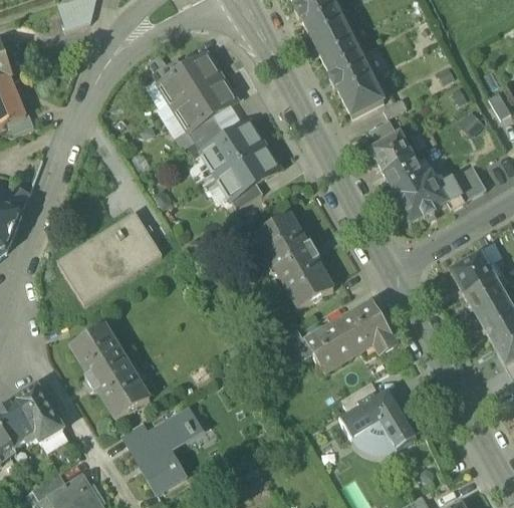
[(90,23),(95,0),(71,0),(65,2),(57,5),(65,31),(90,23)]
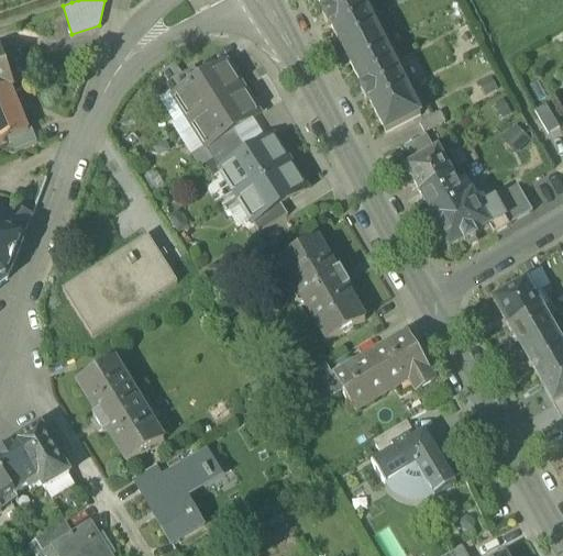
[(332,20),(348,52),(382,34),(364,0),(321,0),(326,8),(322,9),(329,21),(332,20)]
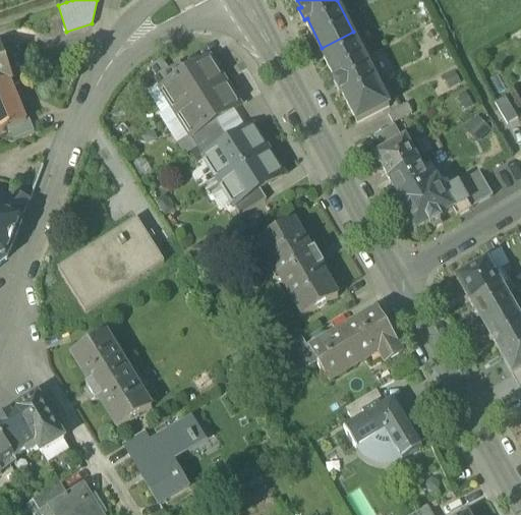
[(390,102),(353,32),(322,48),(337,76),(335,77),(341,90),(342,89),(357,118),(390,102)]
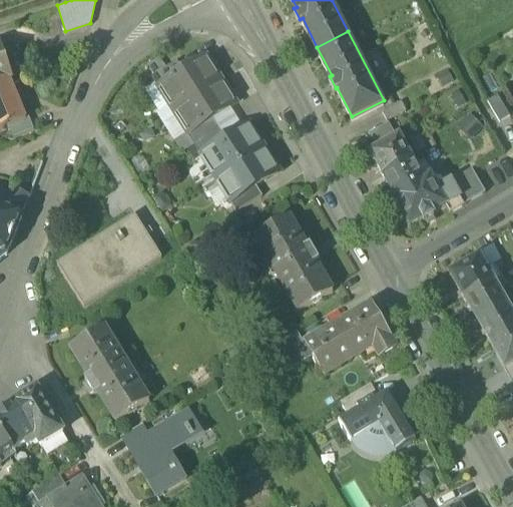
[(0,78),(9,75),(12,74),(0,40),(0,78)]
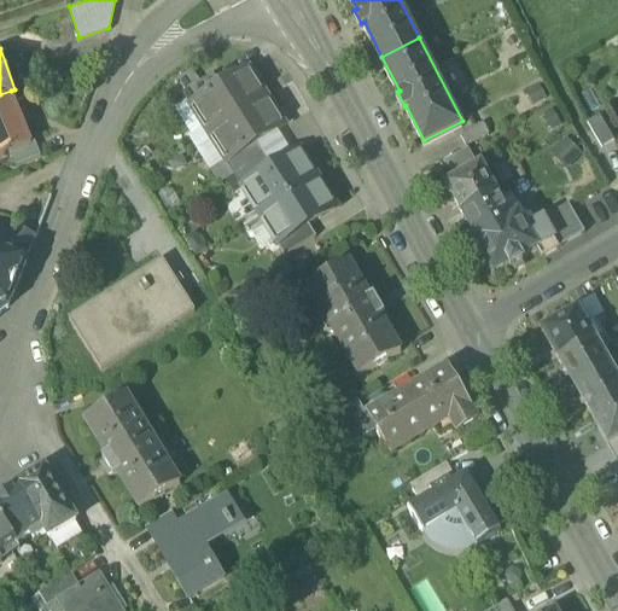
[(197,100),(213,127),(266,93),(248,65),(221,81),(194,98),(197,100)]
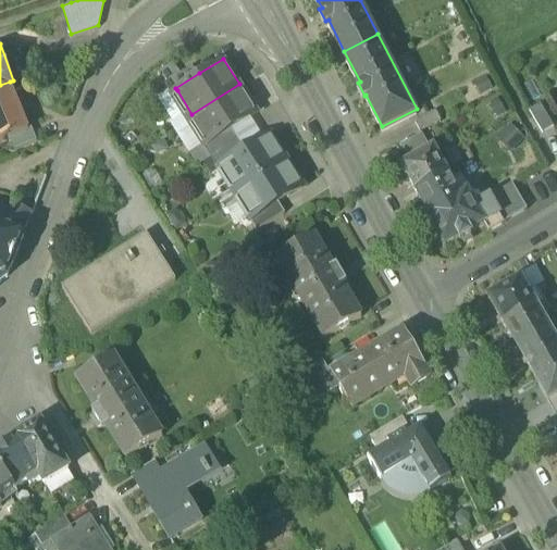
[(169,86),(173,92),(177,90),(175,88),(199,73),(193,62),(164,80),(169,86)]
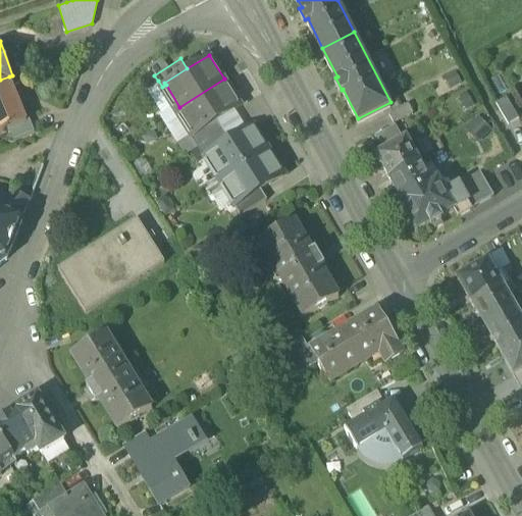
[(27,115),(9,76),(0,80),(0,129),(9,124),(28,116),(27,115)]
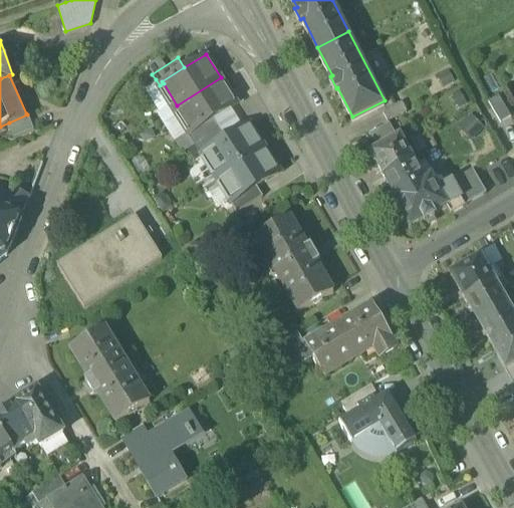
[(235,101),(221,77),(177,105),(190,127),(192,129),(213,115),(231,104),(235,101)]
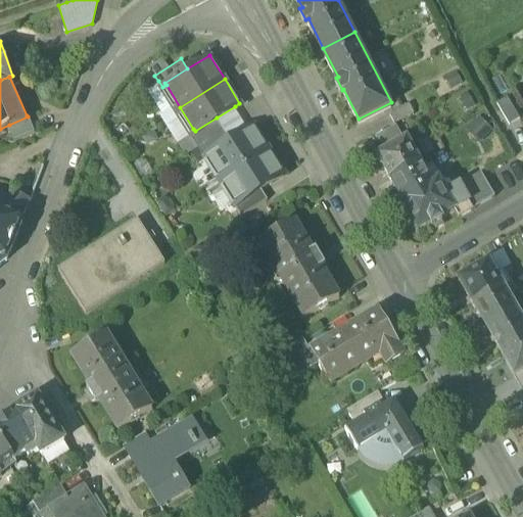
[(162,87),(158,81),(148,88),(161,110),(172,103),(162,87)]
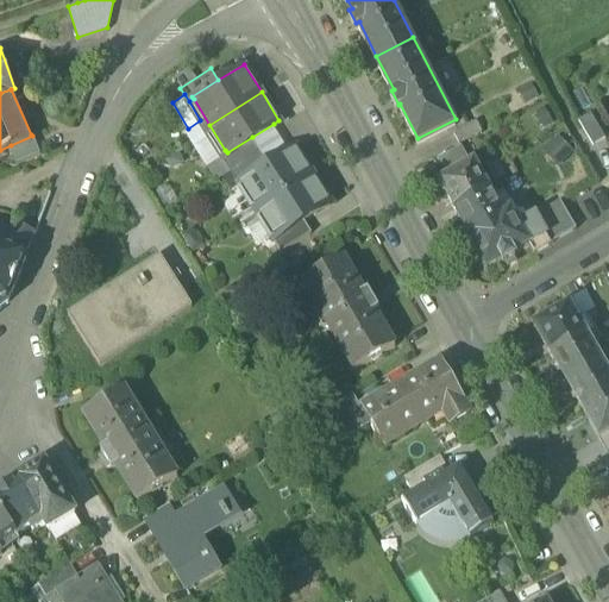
[(200,120),(220,152),(225,150),(209,125),(194,99),(189,101),(200,120)]
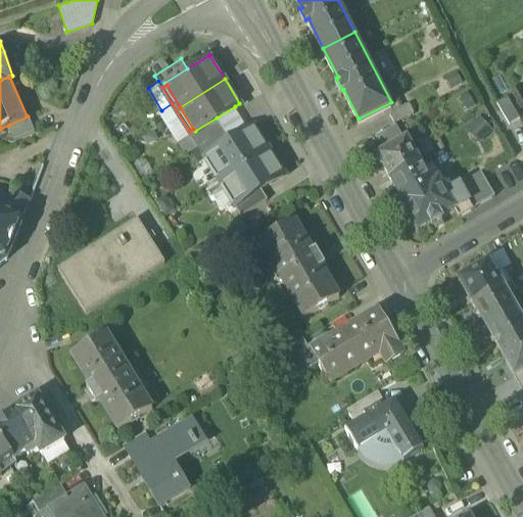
[(496,99),(509,120),(519,113),(507,93),(496,99)]
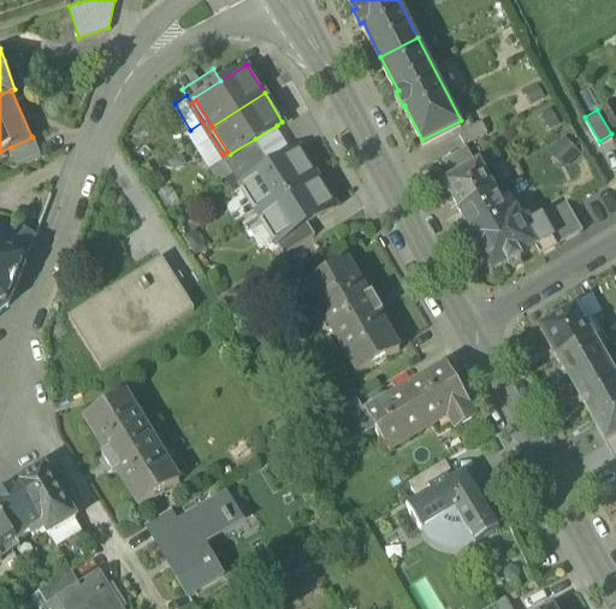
[(481,117),(457,129),(465,141),(487,129),(481,117)]
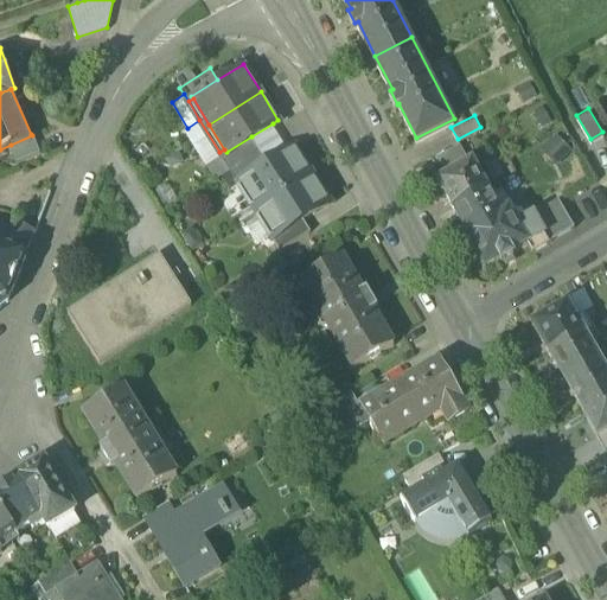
[(219,152),(199,120),(187,128),(184,129),(204,161),(219,152)]
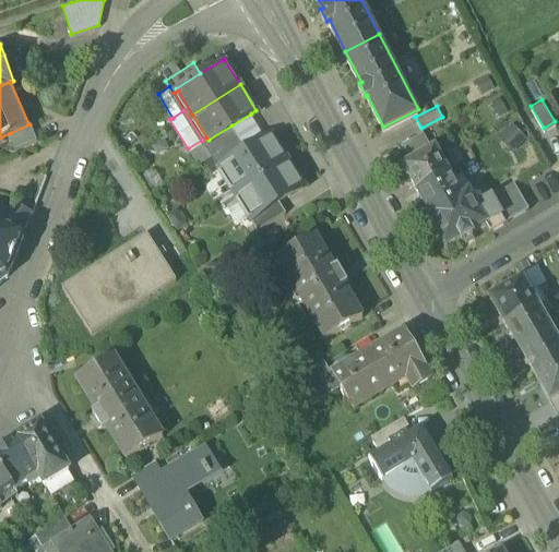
[(232,126),(239,136),(259,124),(251,114),(232,126)]
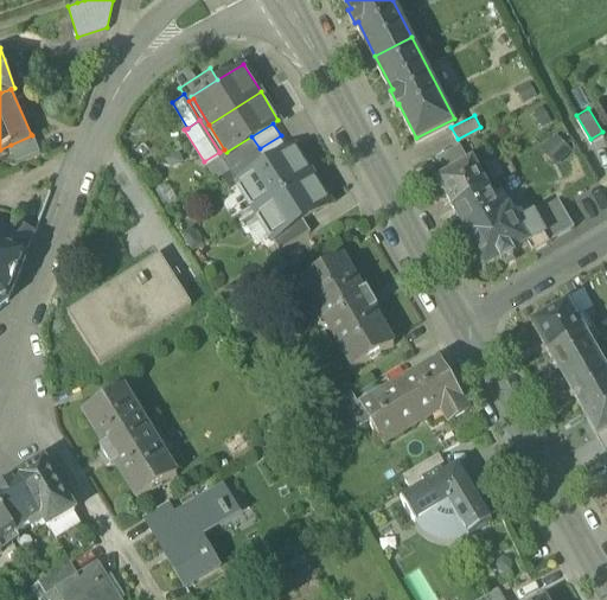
[(573,146),(556,131),(541,146),(556,163),(573,146)]
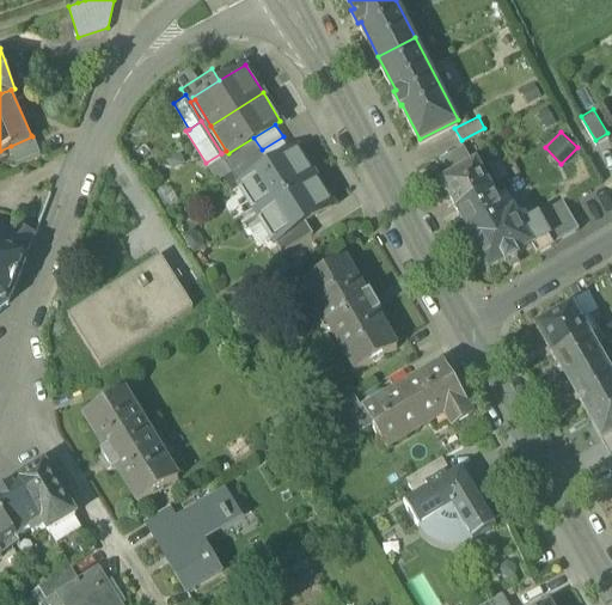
[(11,146),(17,159),(41,148),(35,134),(31,135),(32,136),(11,146)]
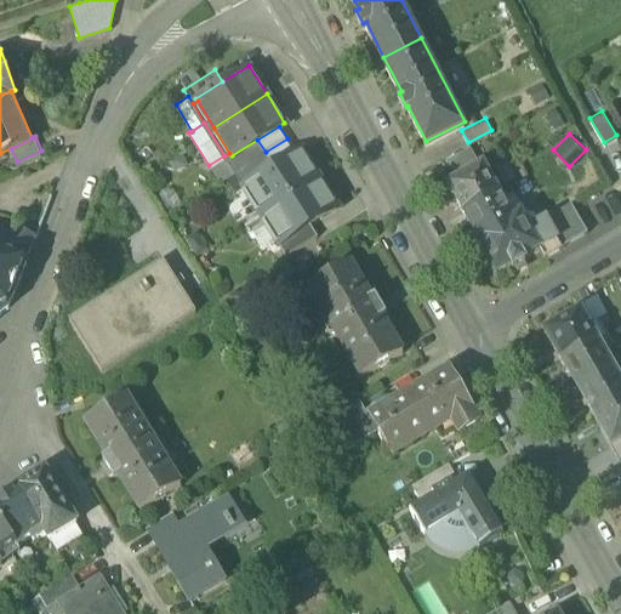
[(295,151),(288,138),(266,152),(273,164),(295,151)]
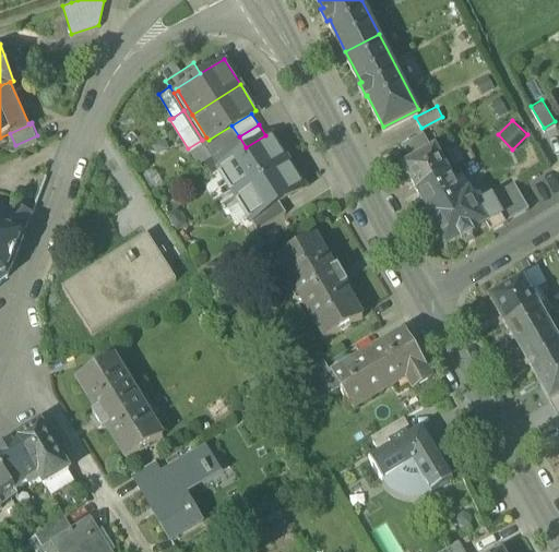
[(202,140),(211,154),(239,136),(232,126),(209,140),(206,138),(202,140)]
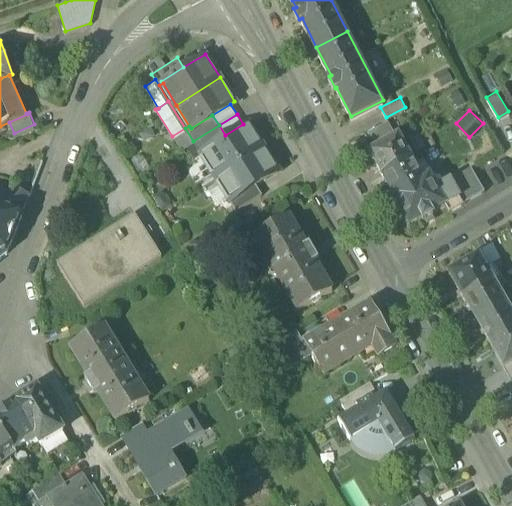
[(393,129),(387,119),(367,130),(373,140),(393,129)]
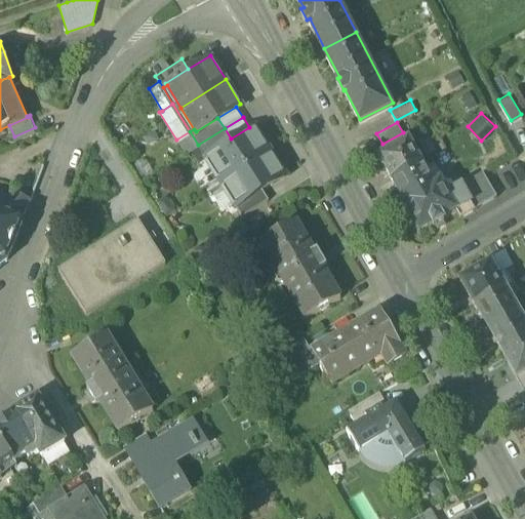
[(209,154),(225,177),(270,149),(253,124),(249,127),(231,138),(208,153),(209,154)]
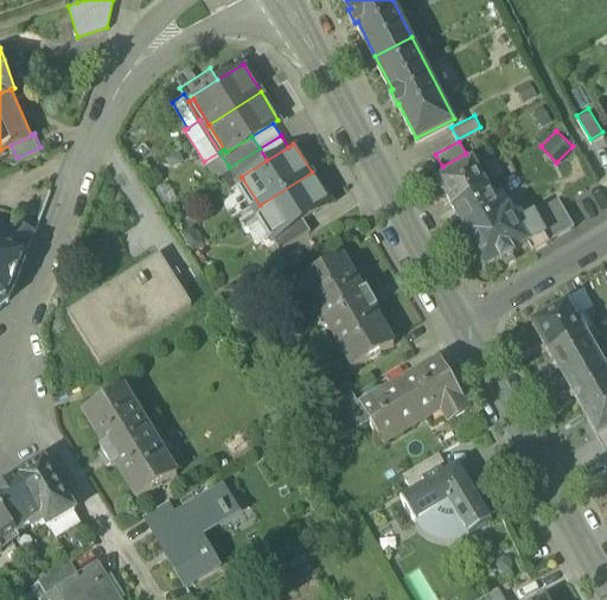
[(267,160),(260,148),(229,167),(238,182),(242,178),(241,177),(267,160)]
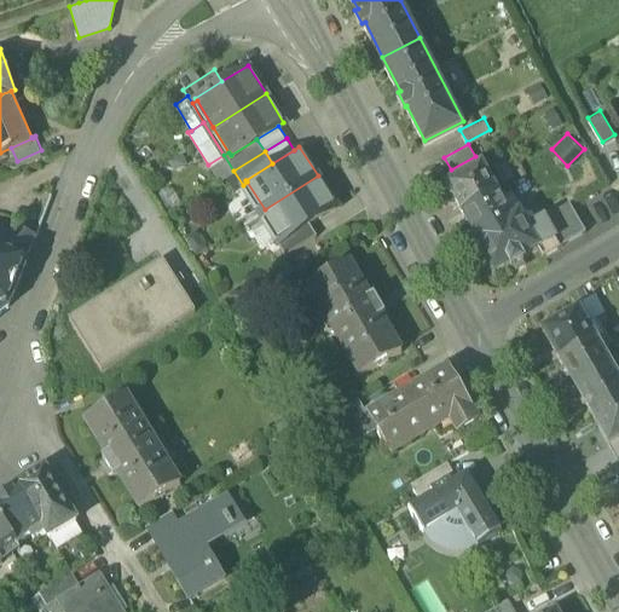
[(224,155),(208,165),(218,180),(233,171),(224,155)]
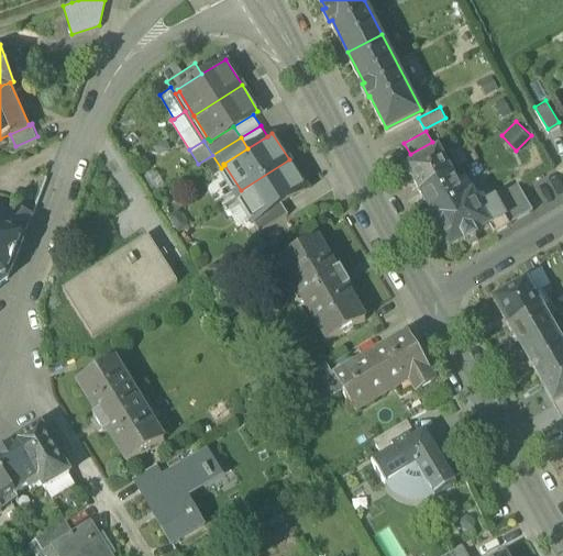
[(468,157),(460,141),(448,147),(456,164),(468,157)]
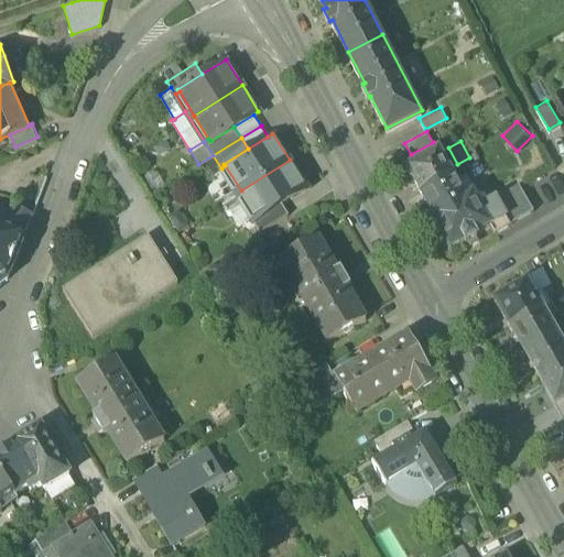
[(413,160),(435,146),(433,142),(411,154),(413,160)]
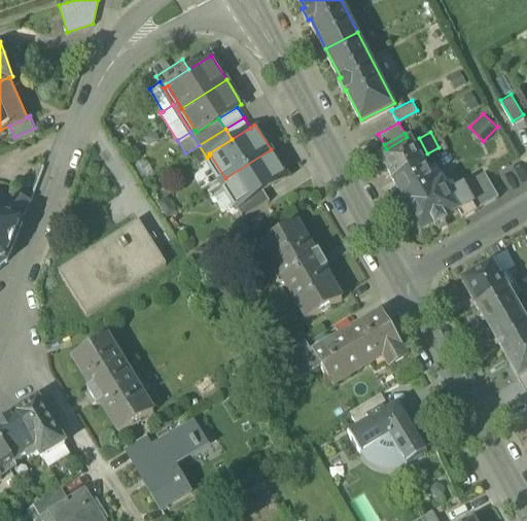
[(380,153),(392,176),(423,160),(410,136),(407,137),(386,149),(380,153)]
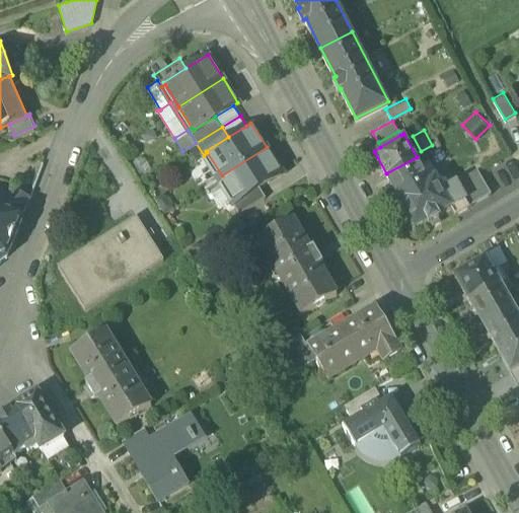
[(281,171),(267,147),(222,175),(235,197),(236,199),(258,185),(281,171)]
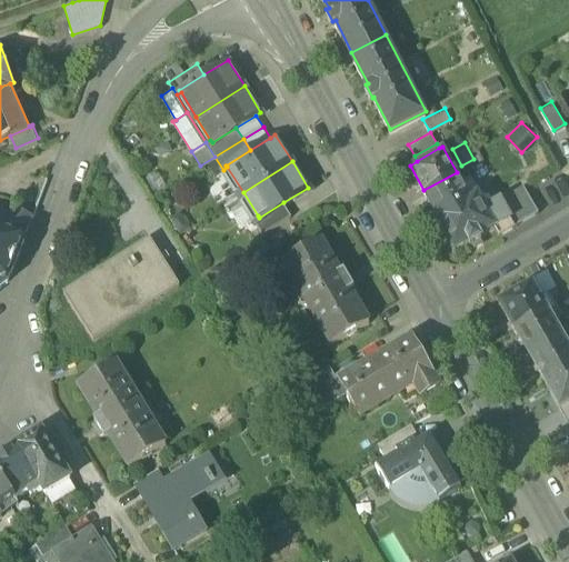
[(158,166),(143,173),(152,190),(167,183),(158,166)]
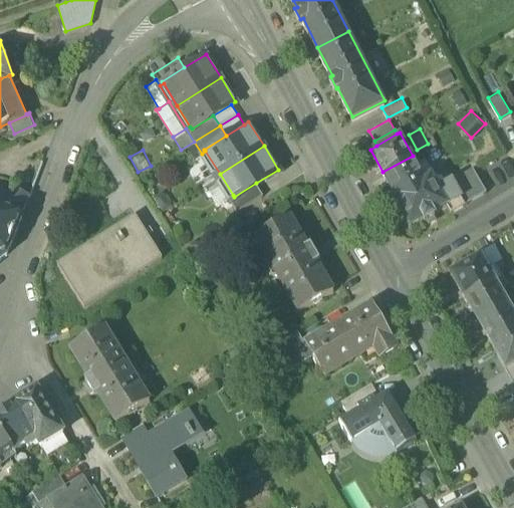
[(219,181),(229,198),(233,195),(220,174),(205,151),(202,154),(219,181)]
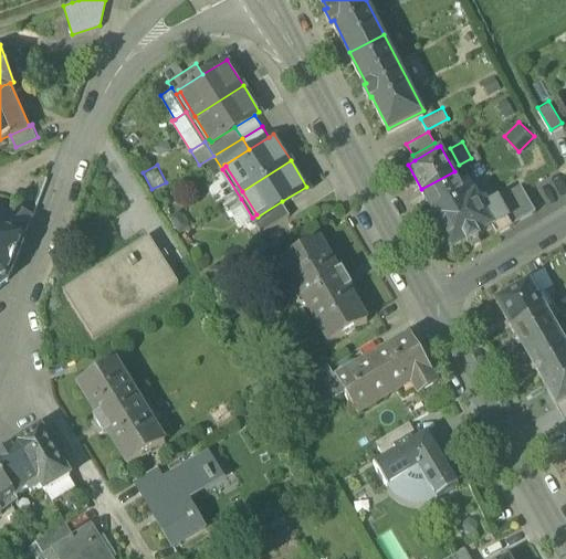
[(475,191),(474,190),(468,194),(460,181),(454,171),(421,189),(435,212),(432,214),(475,191)]
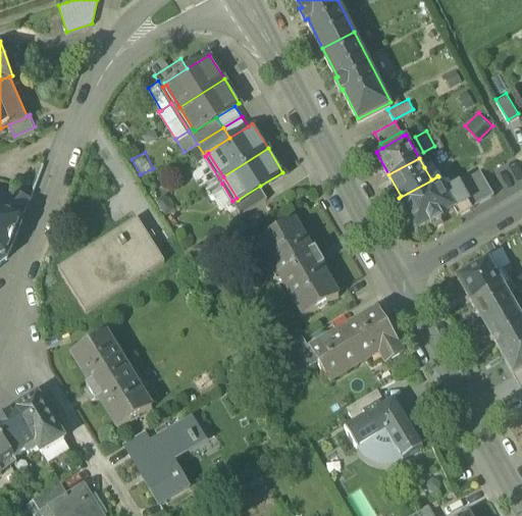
[(432,163),(424,167),(431,179),(437,175),(438,175),(432,163)]
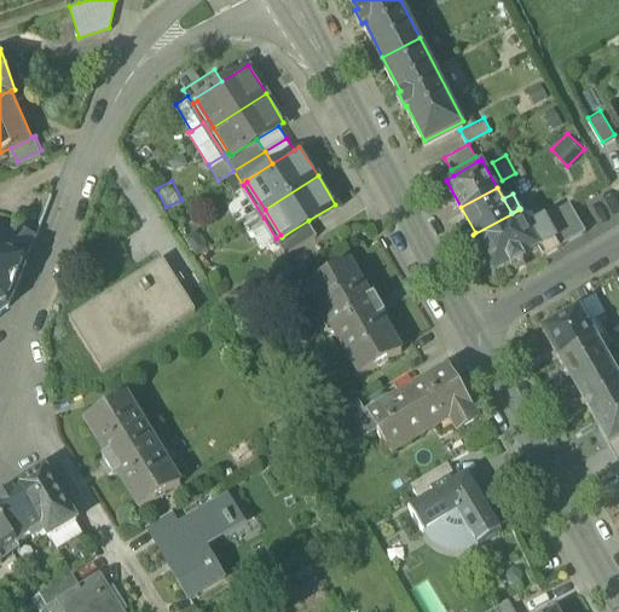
[(544,215),(559,243),(585,227),(570,201),(544,215)]
